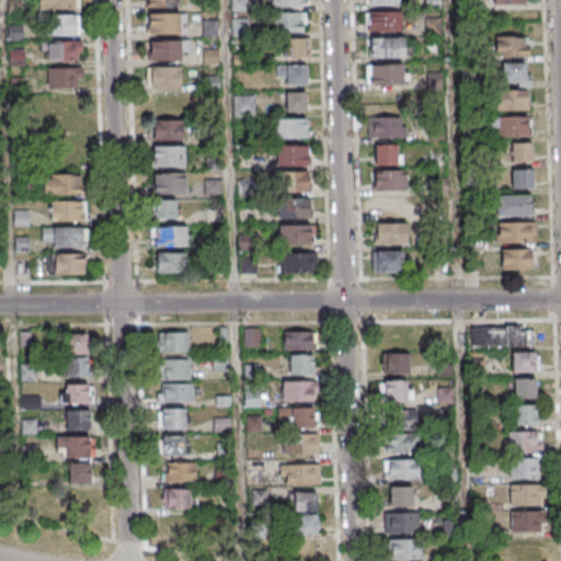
[(402,12),(367,12),(367,31),(402,31),(402,12)]
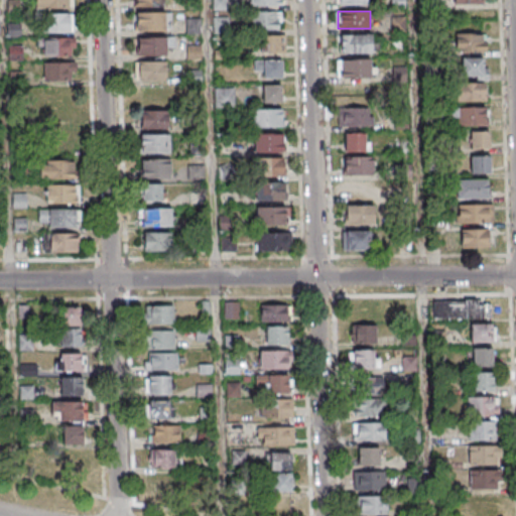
[(43,31),(72,31),(72,13),(43,13),(43,31)]
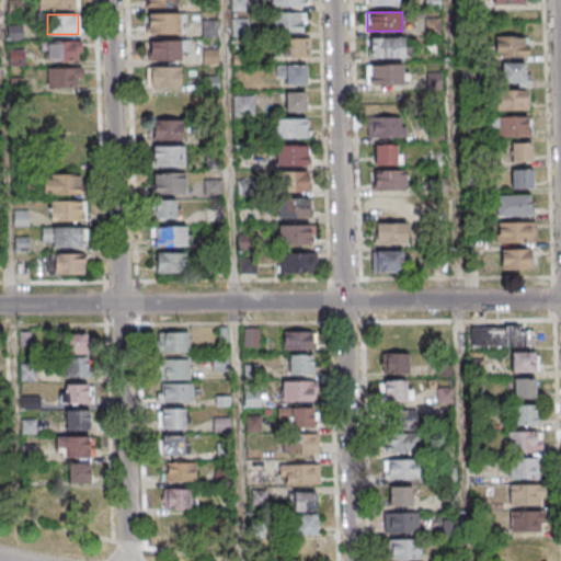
[(185,14),(147,14),(147,34),(185,34),(185,14)]
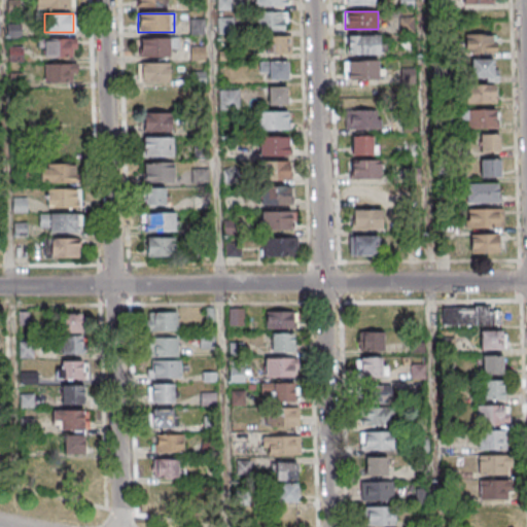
[(286,13),(255,13),(255,31),(286,31),(286,13)]
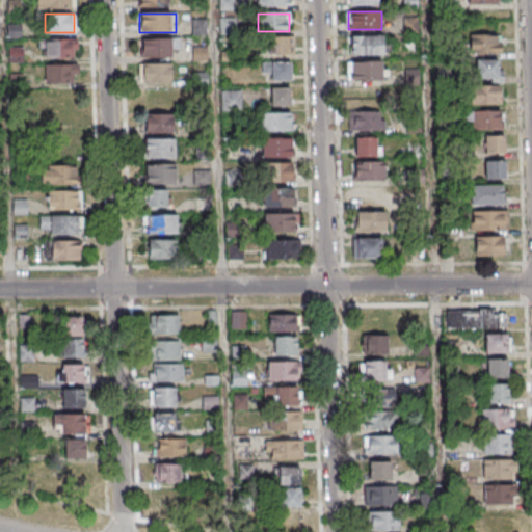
[(205,34),(205,20),(192,20),(192,34),(205,34)]
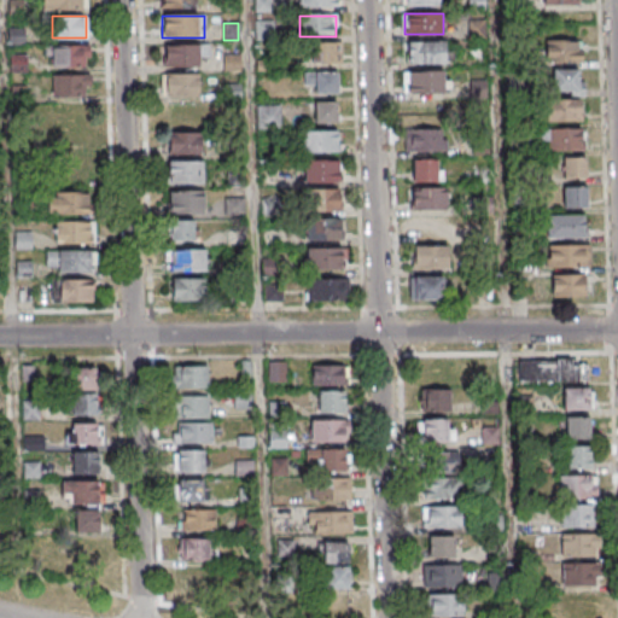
[(582,40),(542,40),(542,62),(582,62),(582,40)]
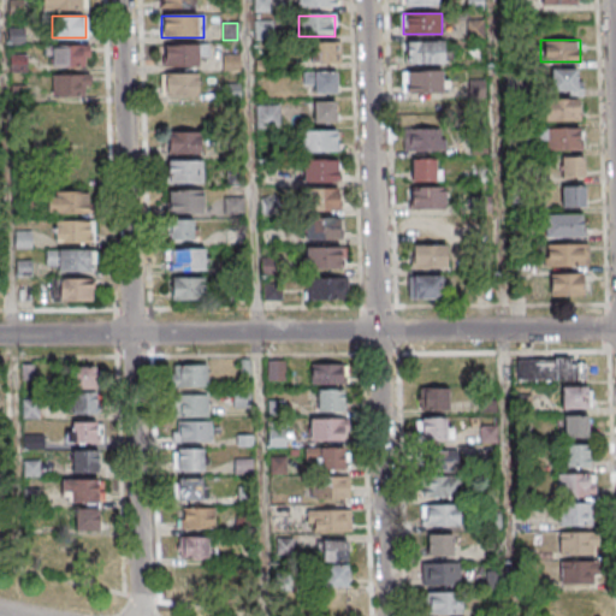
[(444,42),(406,42),(406,64),(444,64),(444,42)]
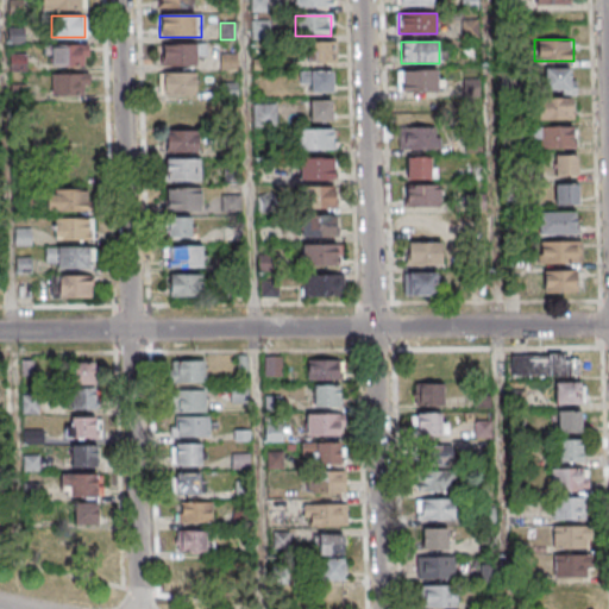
[(334,63),(334,43),(306,43),(306,63),(334,63)]
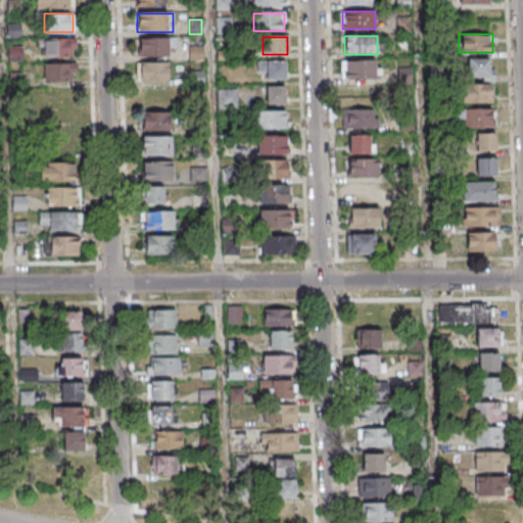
[(139,38),(139,55),(171,55),(171,38),(139,38)]
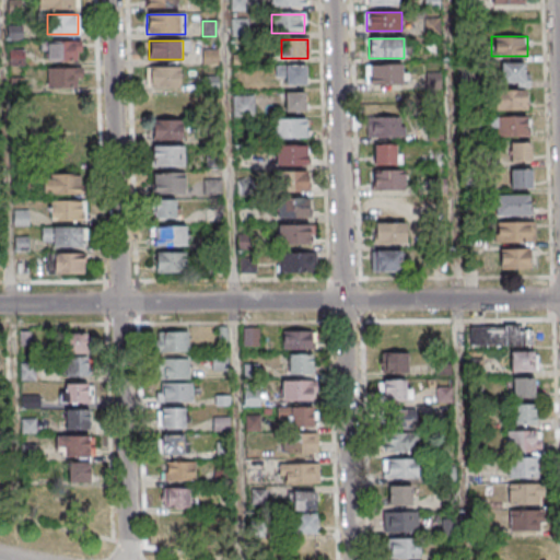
[(47,60),(80,60),(80,42),(47,42),(47,60)]
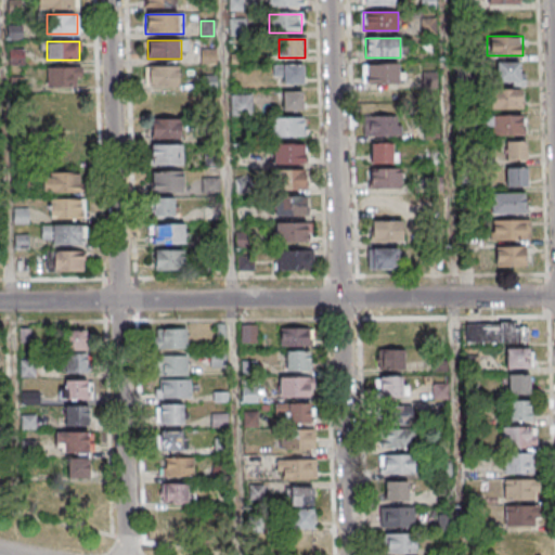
[(493,63),(493,85),(523,85),(523,63),(493,63)]
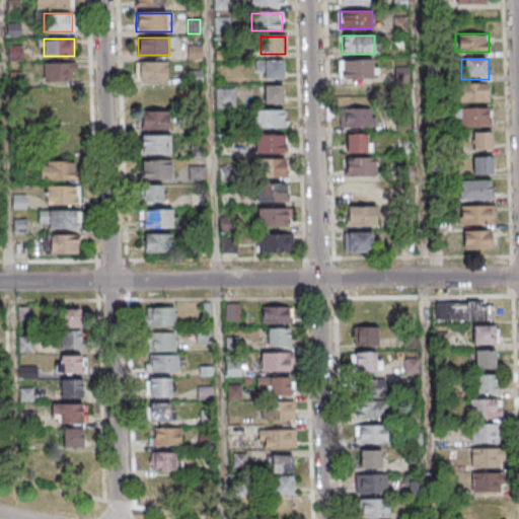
[(283,60),(255,60),(255,71),(264,71),(264,79),(283,79),(283,60)]
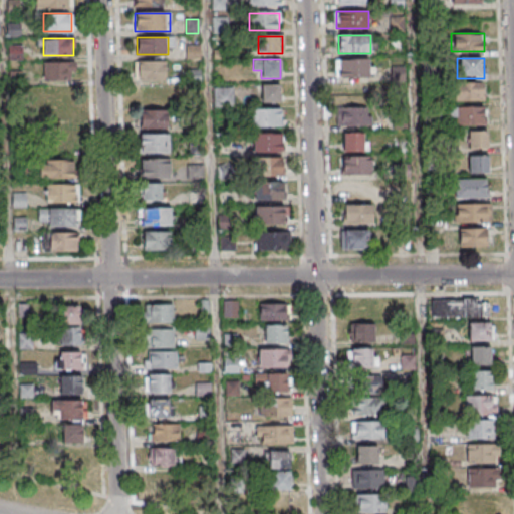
[(335,59),(335,77),(371,77),(371,59),(335,59)]
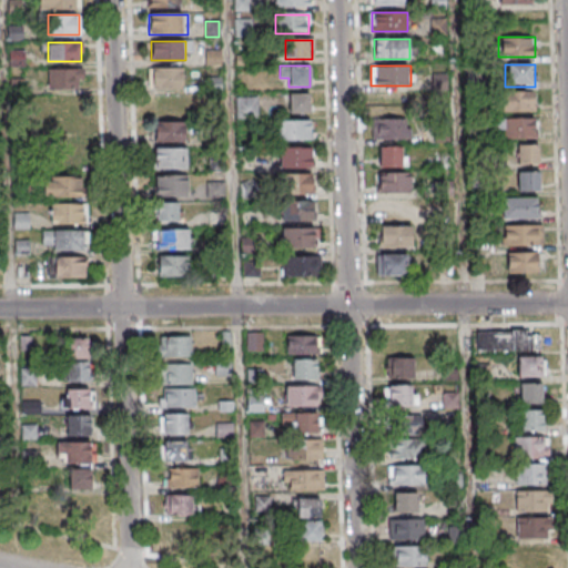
[(183,68),(149,68),(149,89),(183,89),(183,68)]
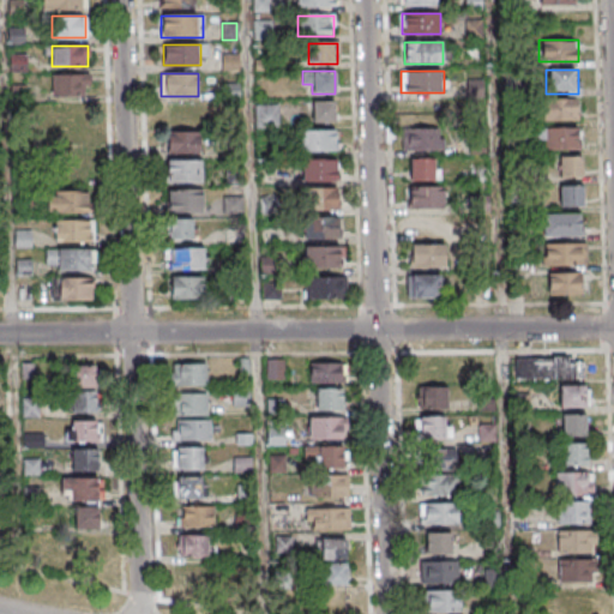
[(88,74),(52,74),(52,95),(88,95),(88,74)]
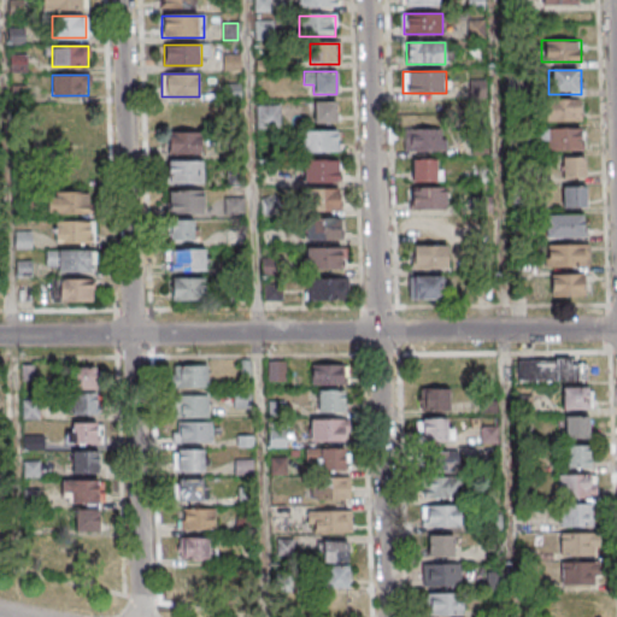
[(546,99),(546,122),(581,122),(581,99),(546,99)]
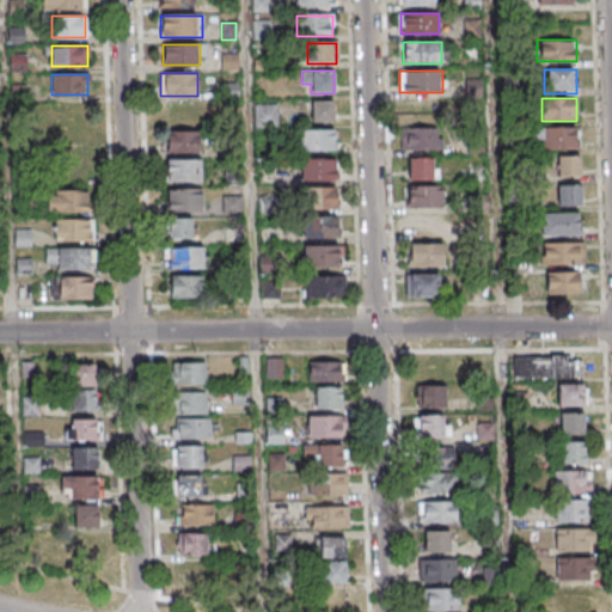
[(334,102),(311,102),(311,122),(334,122),(334,102)]
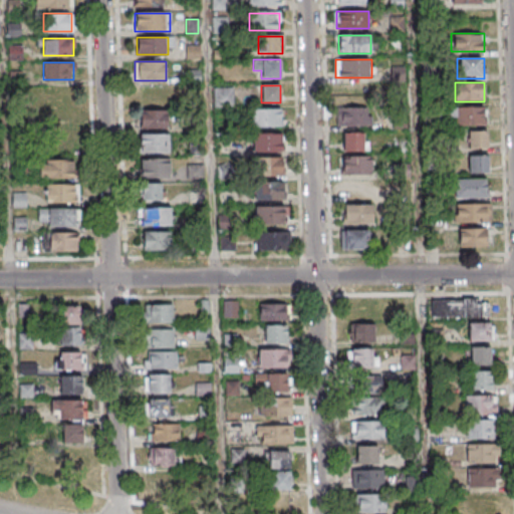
[(43,104),(71,104),(71,86),(43,86),(43,104)]
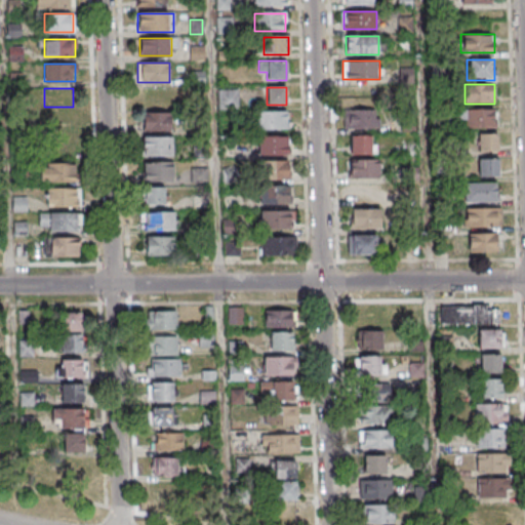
[(170,88),(140,88),(140,106),(170,106),(170,88)]
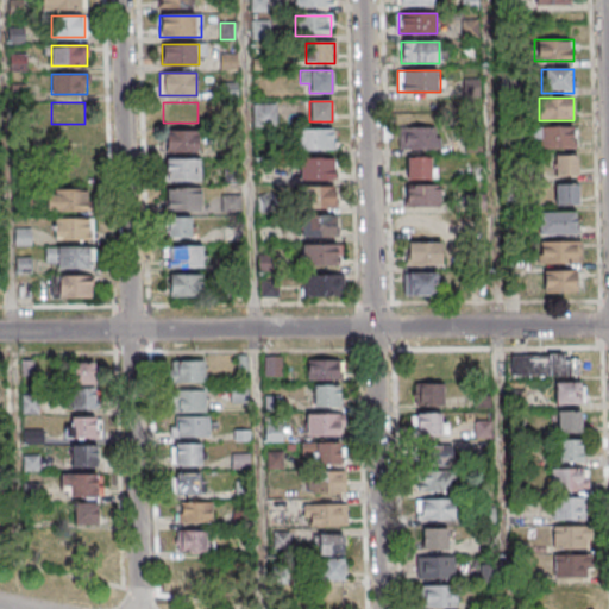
[(438,102),(402,102),(401,124),(437,124),(438,102)]
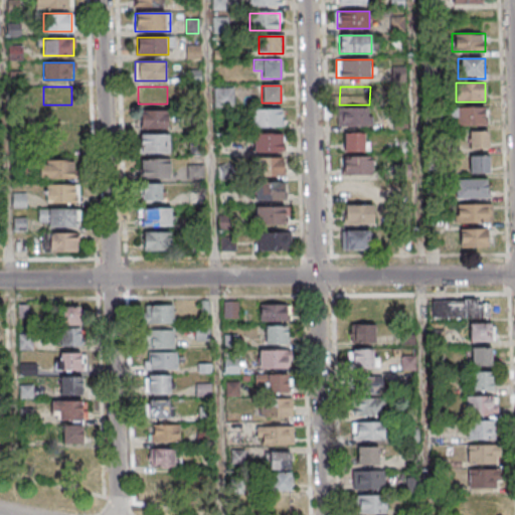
[(215,108),(233,107),(233,90),(214,90),(215,108)]
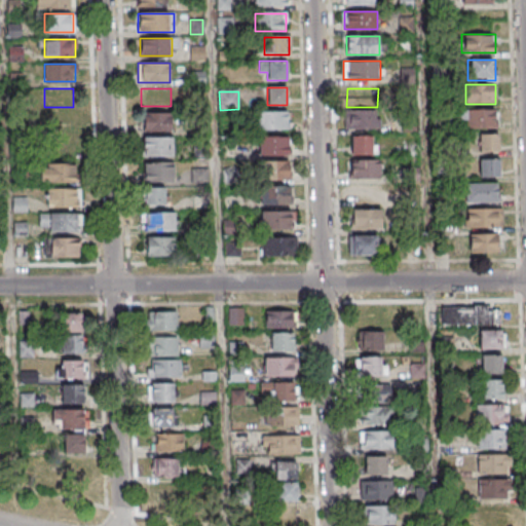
[(458,121),(464,121),(464,128),(495,128),(495,109),(458,109),(458,121)]
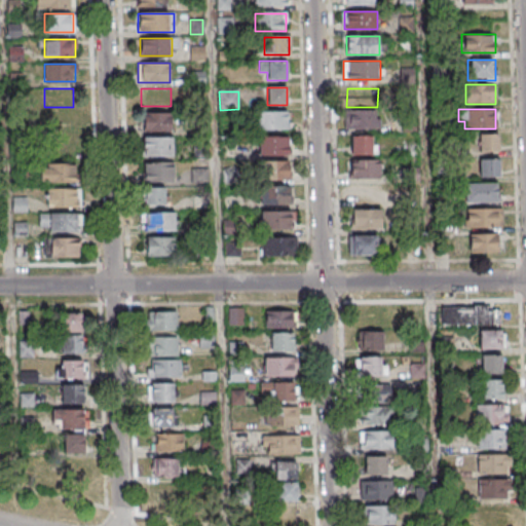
[(345,110),(345,128),(379,128),(379,110),(345,110)]
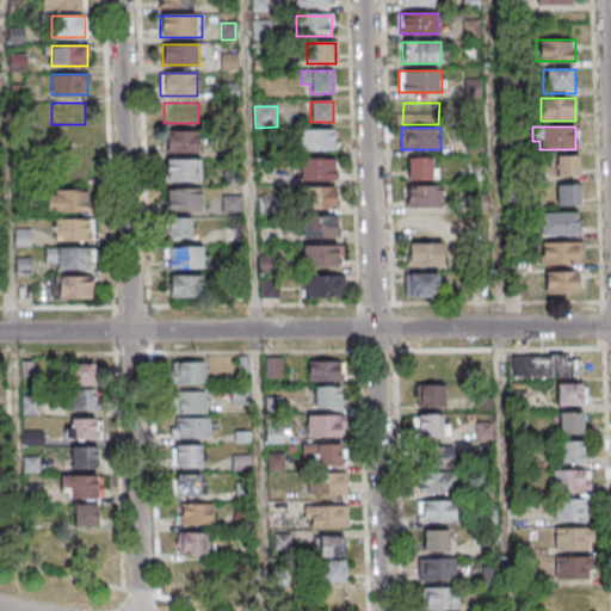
[(166,130),(166,152),(198,152),(198,130),(166,130)]
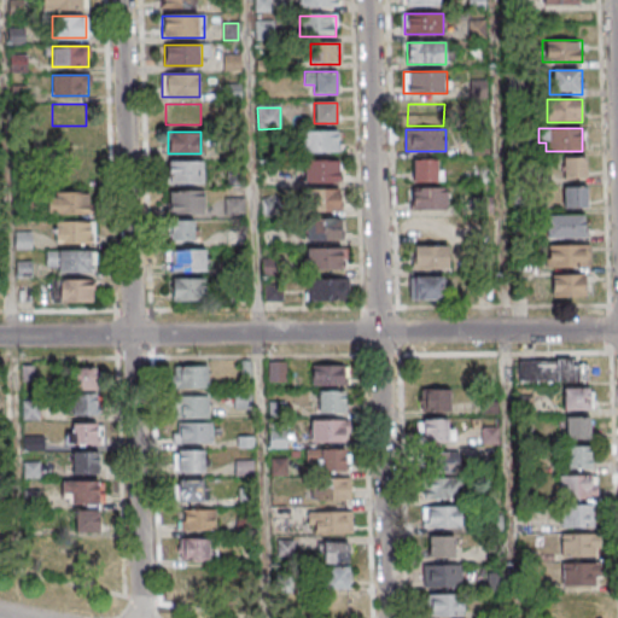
[(299,155),(338,155),(338,132),(299,132),(299,155)]
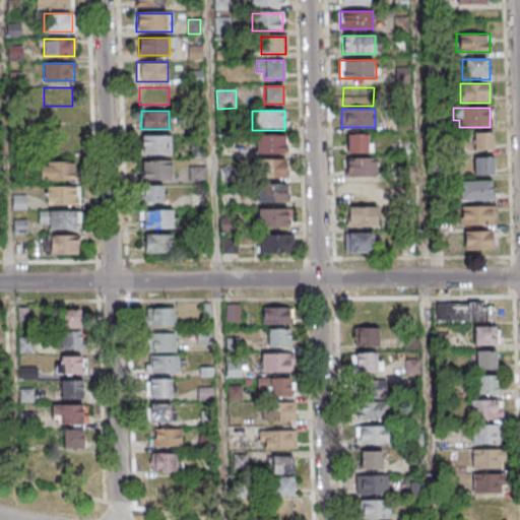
[(493,150),(493,132),(472,132),(472,150),(493,150)]
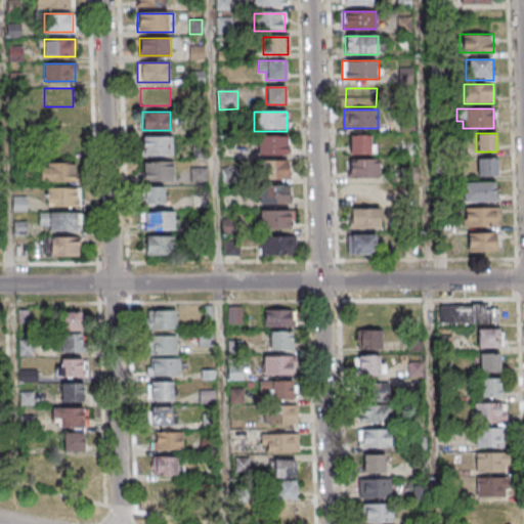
[(350,134),(350,154),(375,154),(375,134),(350,134)]
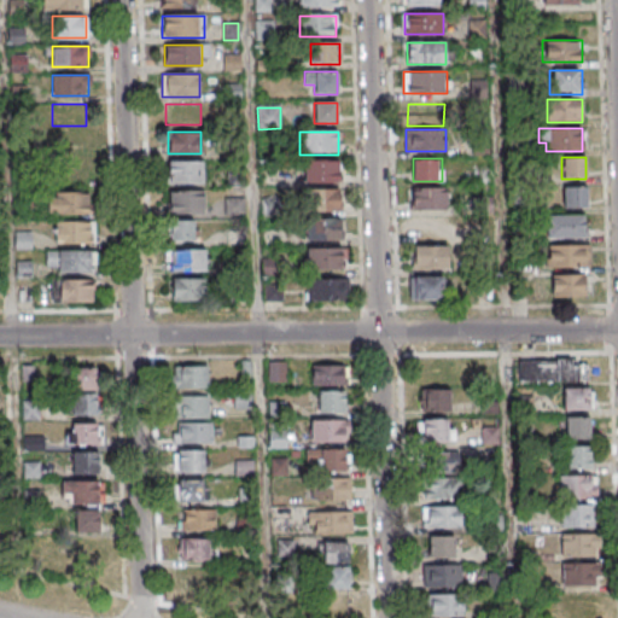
[(168,161),(168,182),(204,182),(204,161),(168,161)]
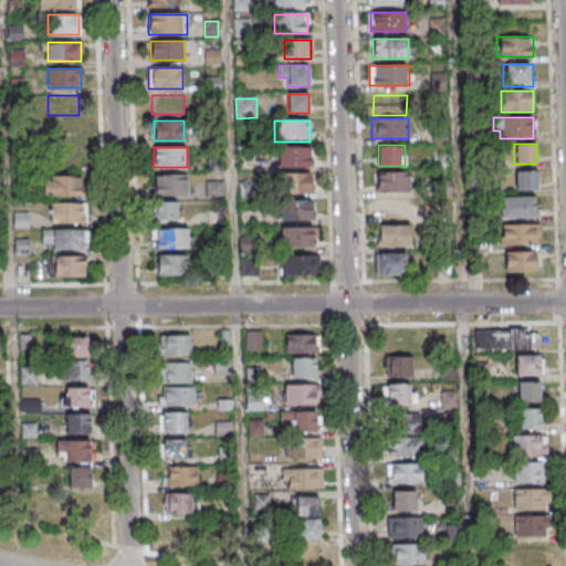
[(278,148),(278,169),(311,169),(311,148),(278,148)]
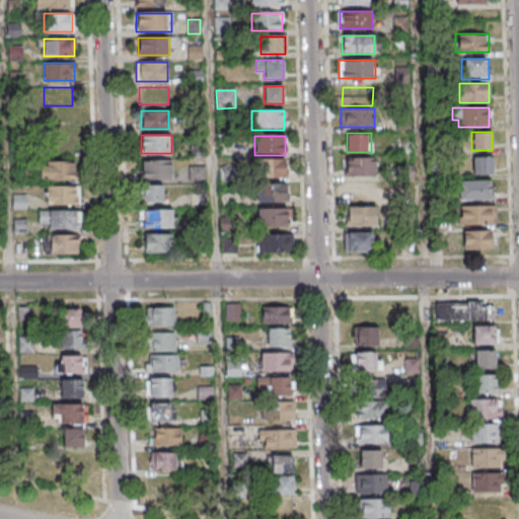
[(76,155),(76,137),(46,137),(46,155),(76,155)]
